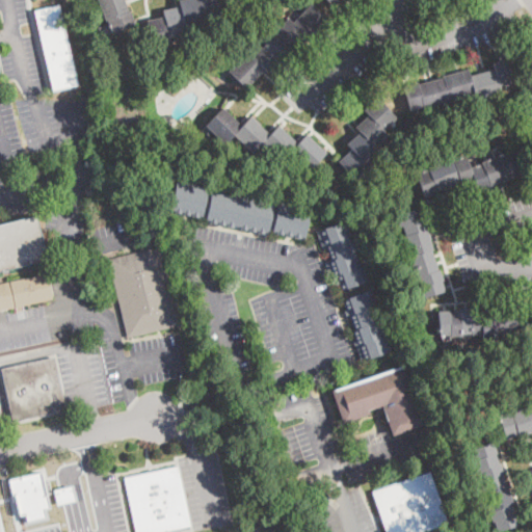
[(124,0),(125,3),(128,10),(130,10),(135,24),(111,32),(107,21),(106,21),(98,0),(124,0)]
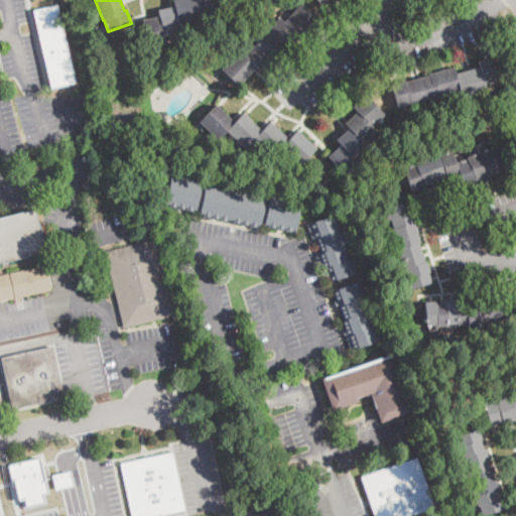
[(161,42),(148,45),(142,19),(159,15),(158,9),(175,5),(173,0),(209,0),(214,18),(180,26),(181,32),(164,35),(166,41),(161,42)]
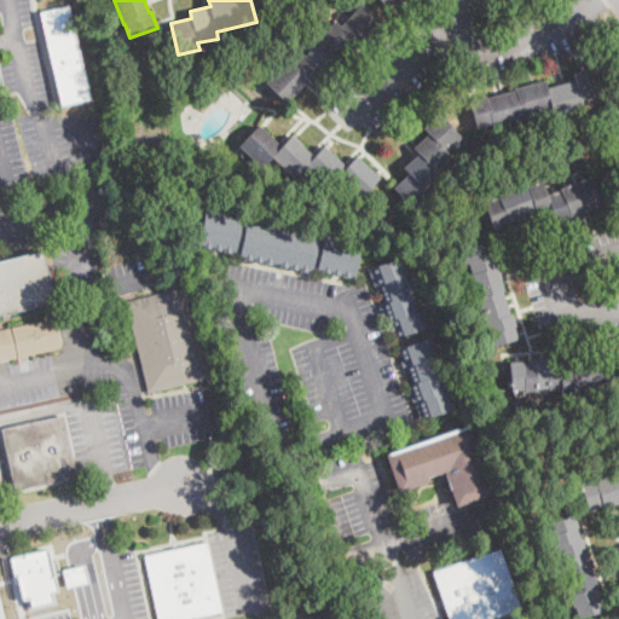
[(382,24),(381,27),(362,46),(356,41),(346,52),(314,86),(308,80),(287,103),(265,82),(288,59),(293,65),(304,53),(305,56),(325,34),(324,32),(335,21),(340,25),(362,4),(382,24)]
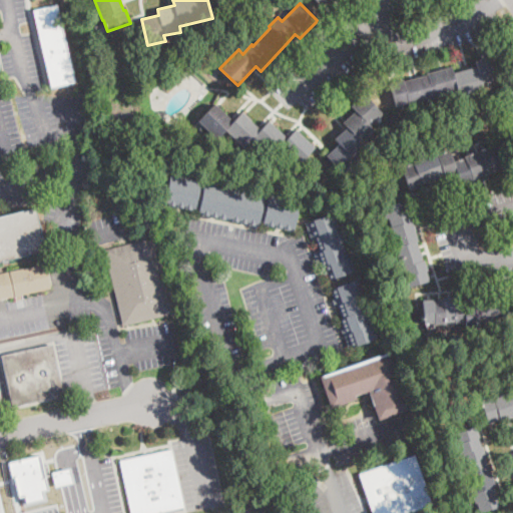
[(66,84),(51,88),(33,10),(57,5),(75,82),(66,84)]
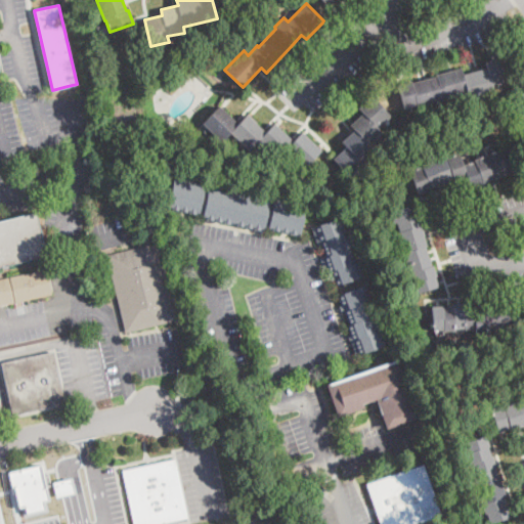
[(503,74),(505,81),(492,84),(494,91),(469,98),(468,92),(442,98),(443,100),(418,107),(417,104),(403,107),(398,84),(462,68),(463,75),(478,71),(487,69),(485,61),(498,58),(503,74)]
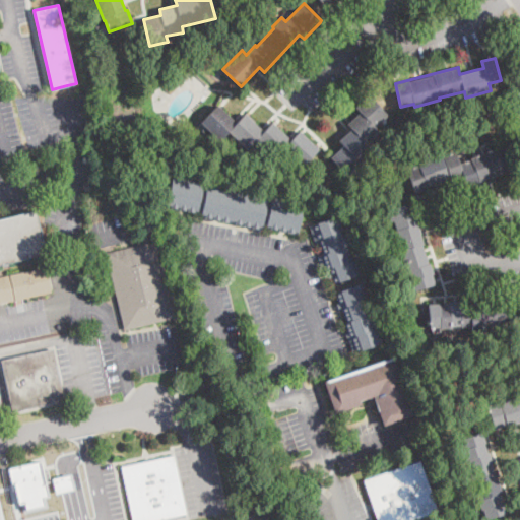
[(152,92),(151,92),(146,87),(151,81),(157,86),(152,92)]
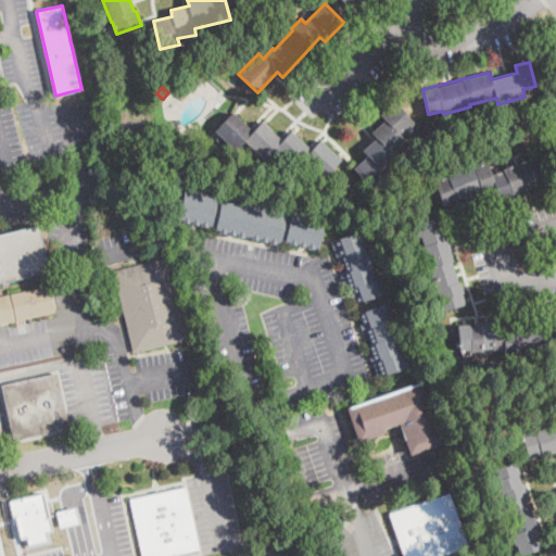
[(555,138),(541,100),(555,93),(555,138)]
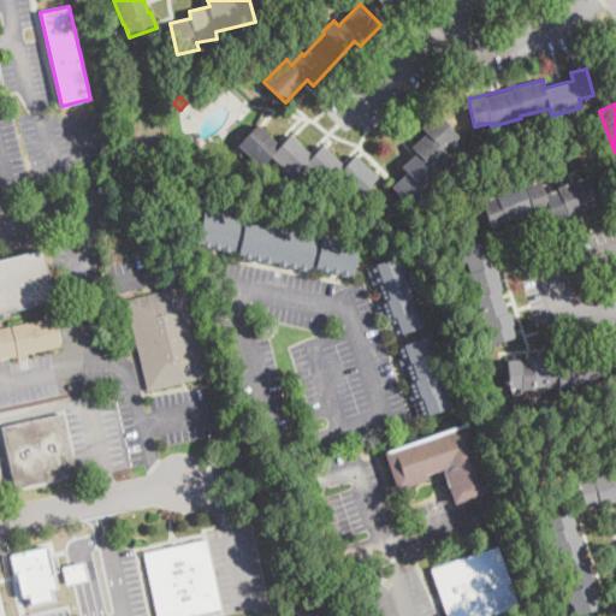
[(428,196),(414,209),(394,188),(408,175),(402,167),(418,154),(412,147),(426,134),(421,126),(437,112),(458,137),(444,150),(450,157),(434,171),(439,176),(424,191),(428,196)]
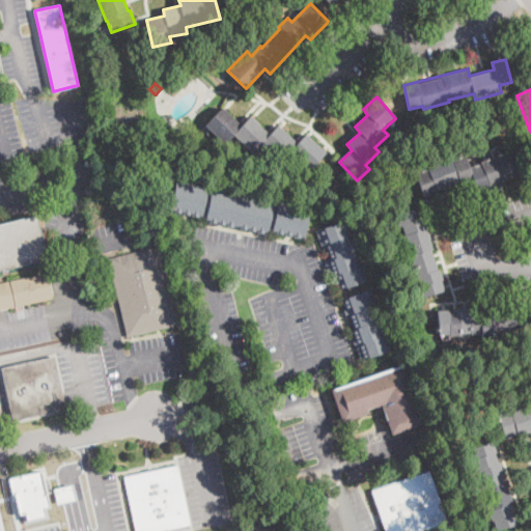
[(241,124),(250,115),(270,134),(278,124),(297,143),(306,134),(326,152),(309,170),(289,152),(281,162),(261,143),(252,152),(233,135),(224,144),(205,126),(222,107),(241,124)]
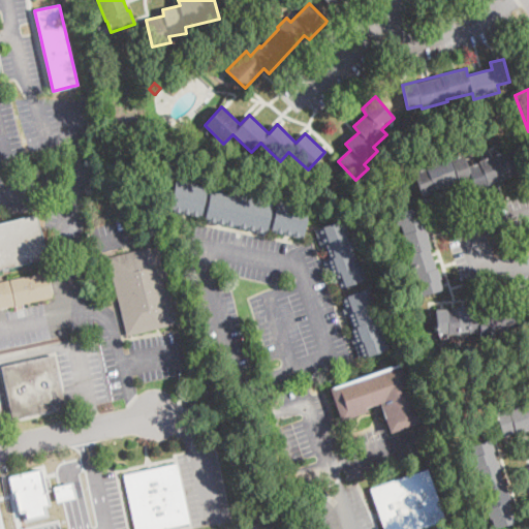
[(518,149),(526,173),(475,191),(471,178),(422,195),(413,173),(463,154),(467,166),(518,149)]
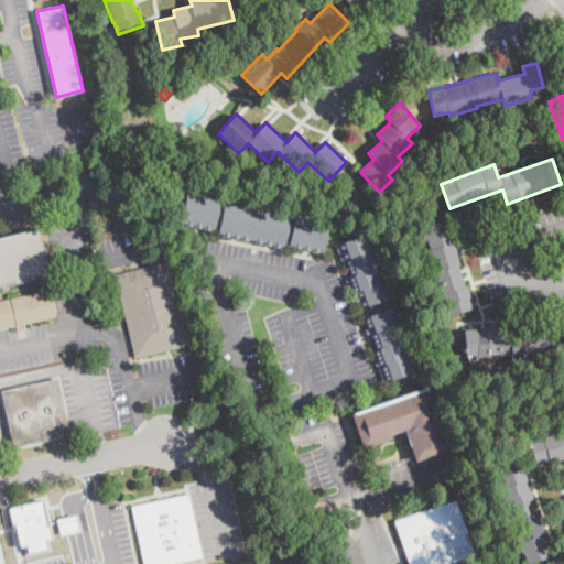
[(220,199),(215,231),(182,225),(187,193),(220,199)]
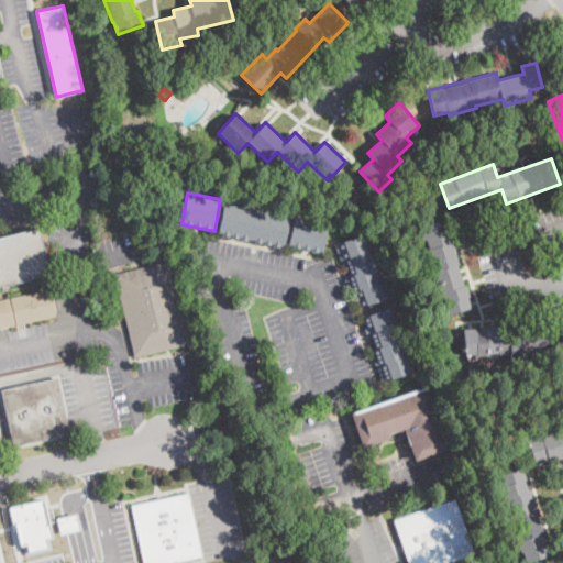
[(290,217),(284,247),(218,234),(224,203),(290,217)]
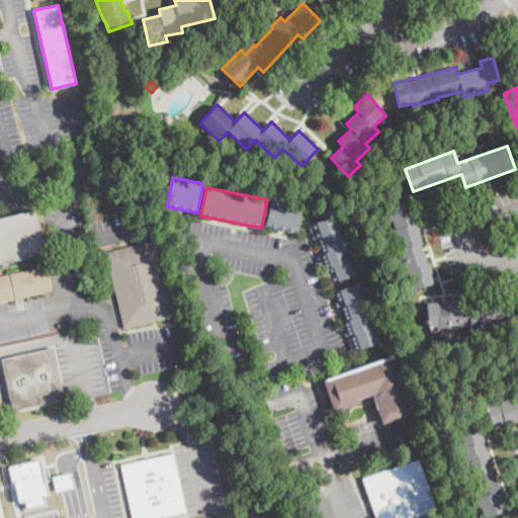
[(303,203),(296,233),(265,226),(271,197),(303,203)]
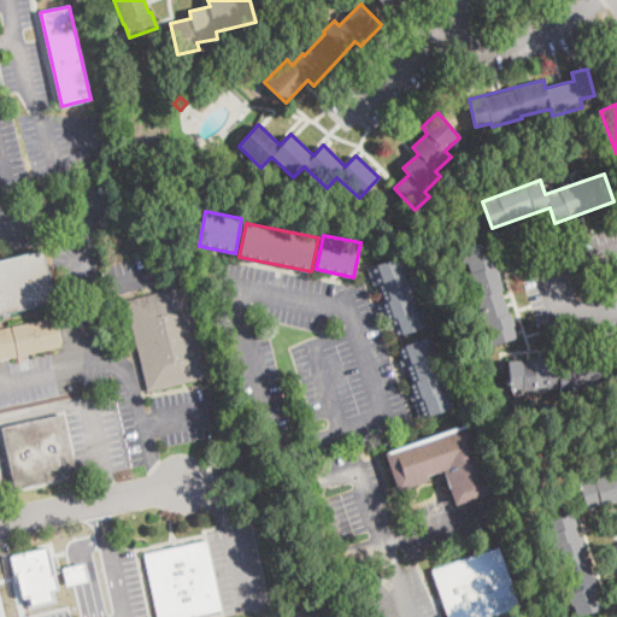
[(488,252),(488,253),(493,252),(498,265),(495,266),(504,291),(500,291),(507,313),(510,312),(515,325),(512,325),(516,338),(489,347),(486,334),(488,333),(485,322),(482,323),(475,298),(476,298),(469,274),(471,274),(468,262),(464,263),(459,251),(485,242),(488,252)]
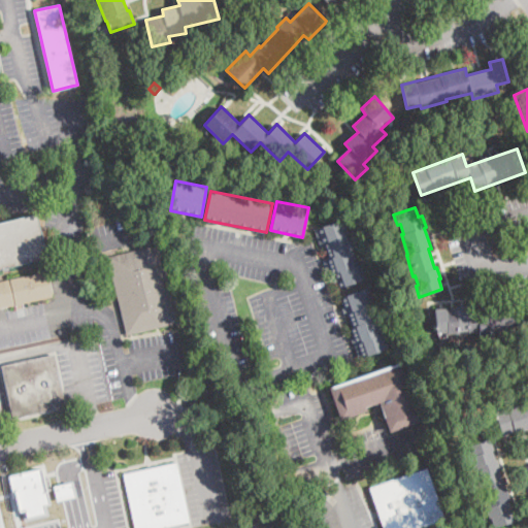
[(46,258),(0,269),(0,223),(35,213),(46,258)]
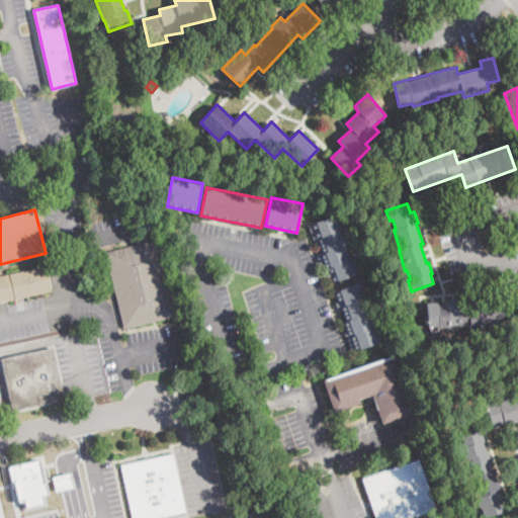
[(343,229),(343,230),(344,230),(349,244),(347,245),(352,259),(354,258),(359,273),(333,282),(326,262),(320,265),(317,255),(323,253),(318,239),(313,240),(308,226),(338,216),(343,229)]
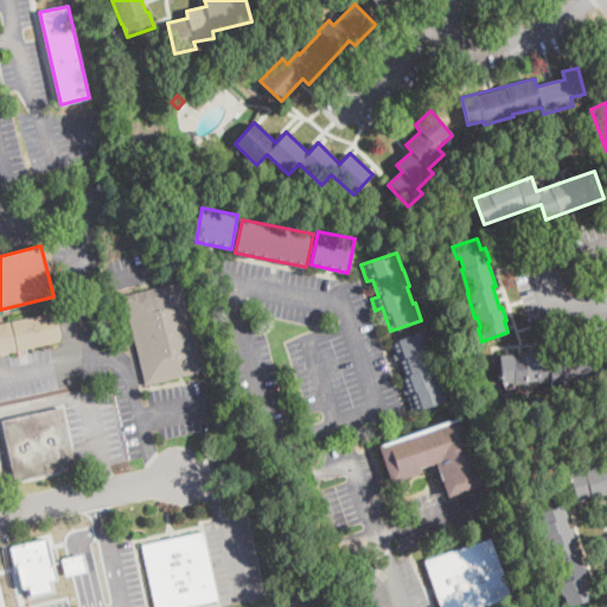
[(205,371),(146,385),(138,349),(123,295),(183,281),(205,371)]
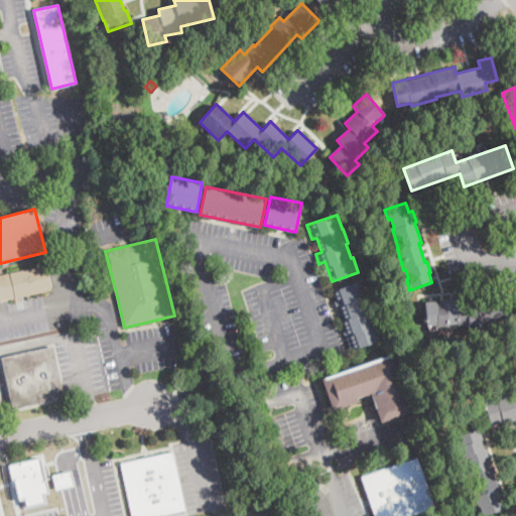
[(14,298),(3,300),(0,300),(0,275),(44,266),(49,290),(14,298)]
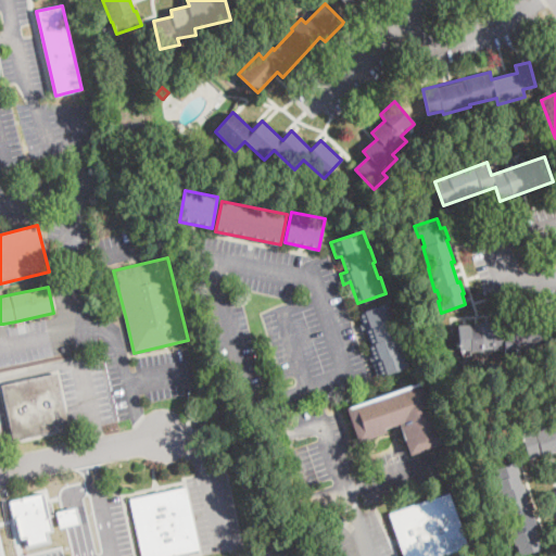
[(392,317),(400,335),(397,336),(409,366),(378,379),(369,356),(373,355),(368,344),(373,343),(367,329),(362,331),(359,326),(363,325),(358,315),(387,303),(392,317)]
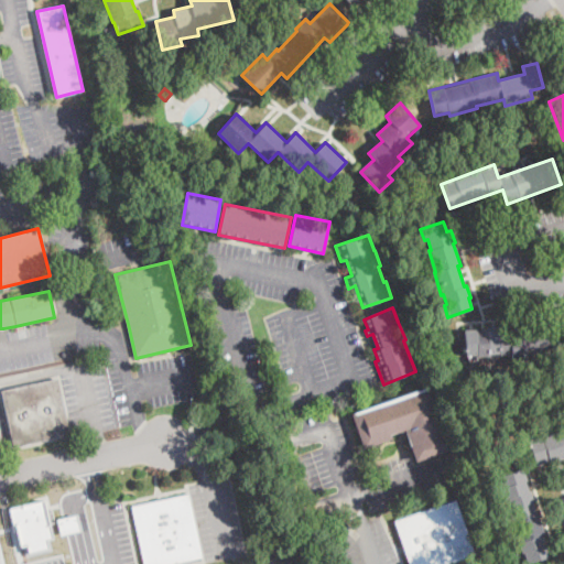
[(555,326),(556,349),(545,349),(545,354),(534,354),(534,357),(523,357),(523,360),(512,360),(512,354),(500,355),(500,354),(466,355),(465,331),(499,328),(499,329),(510,329),(510,336),(521,335),(521,332),(532,332),(532,327),(543,327),(543,324),(555,324),(555,326)]
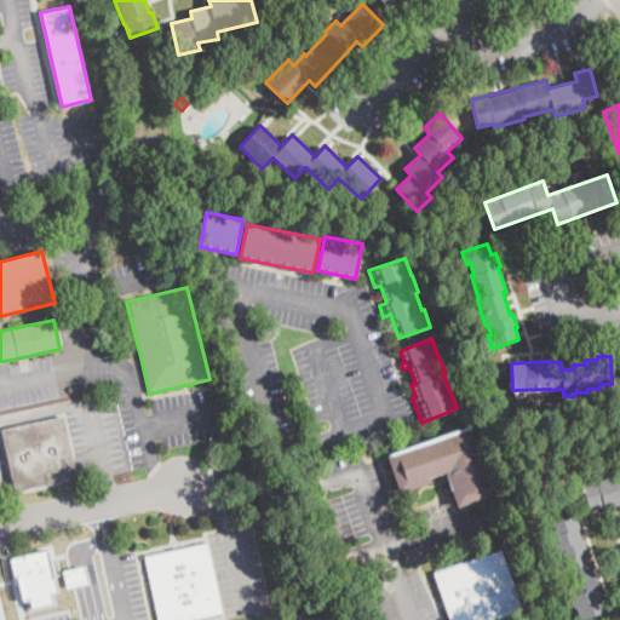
[(76,478),(16,492),(3,430),(63,417),(76,478)]
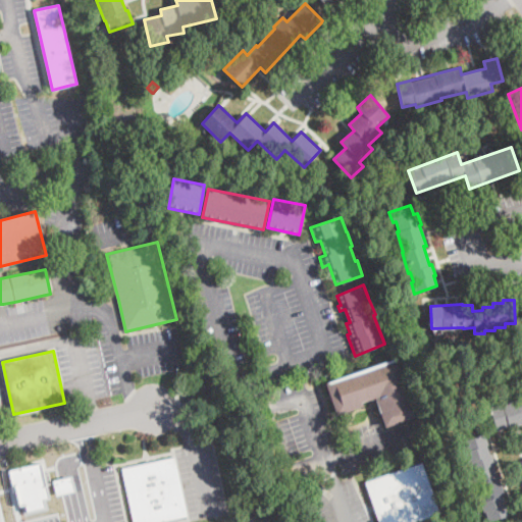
[(400,358),(419,416),(385,427),(375,398),(361,403),(362,407),(336,416),(325,383),(400,358)]
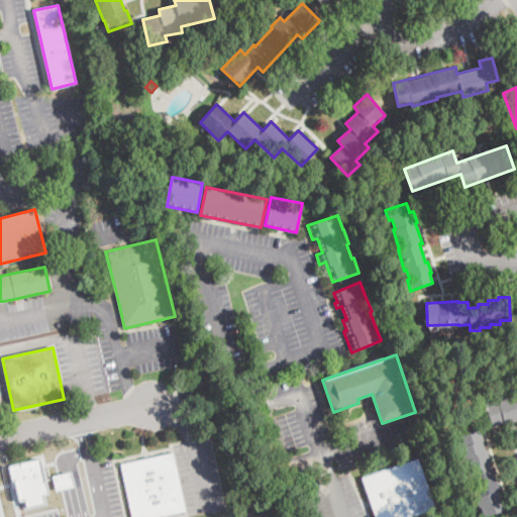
[(516,418),(494,426),(492,426),(485,403),(516,392),(516,418)]
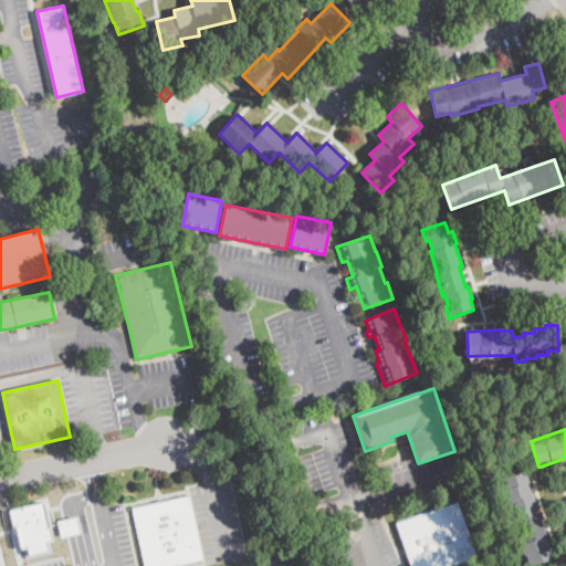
[(553,557),(530,565),(502,478),(525,470),(553,557)]
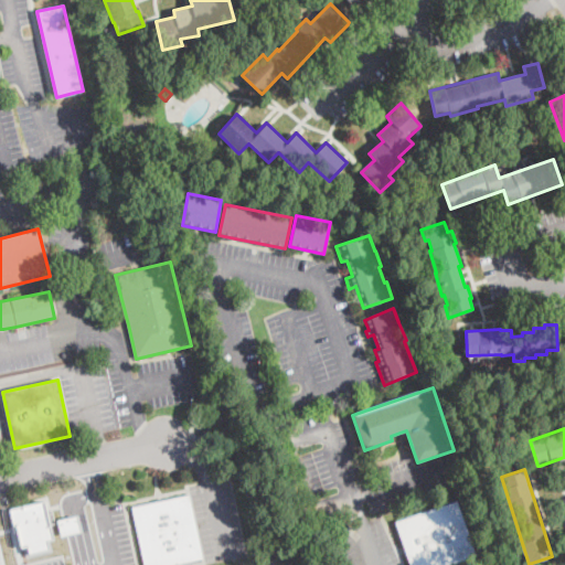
[(202,558),(171,564),(144,564),(132,507),(188,496),(189,494),(202,558)]
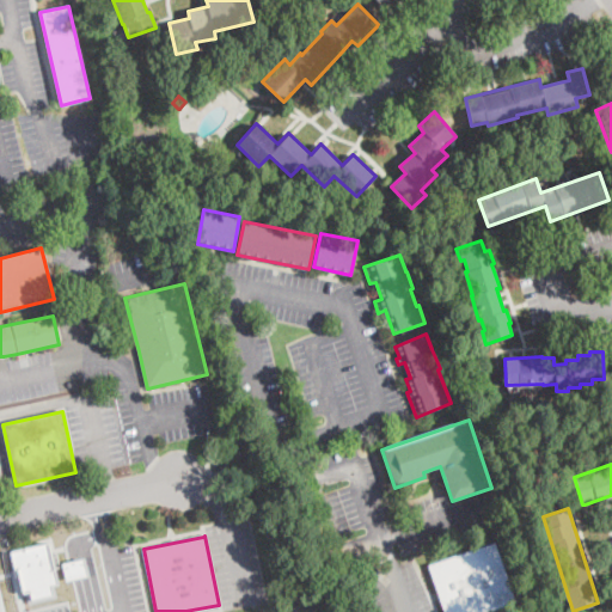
[(48,542),(56,583),(49,585),(51,594),(31,599),(28,589),(22,592),(16,568),(13,568),(8,551),(48,542)]
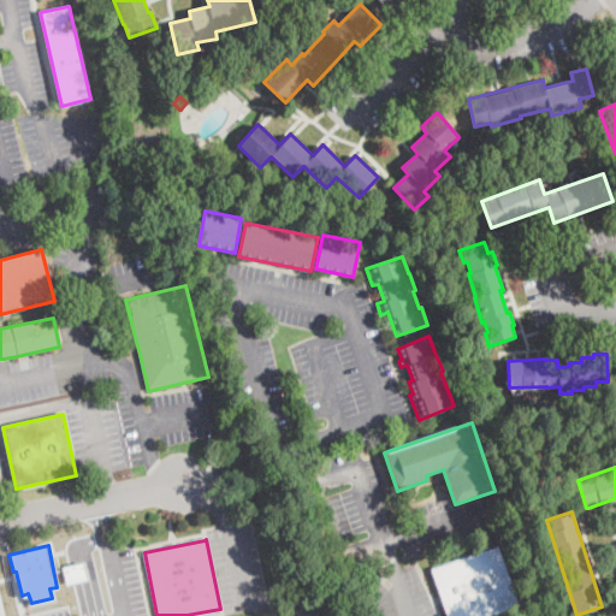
[(519,606),(490,615),(446,615),(431,569),(498,545),(519,606)]
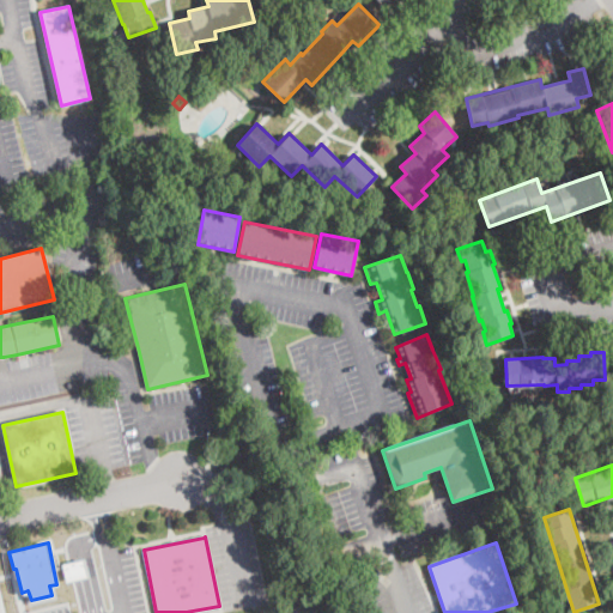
[(61,563),(65,582),(79,578),(86,576),(83,558),(76,559),(61,563)]
